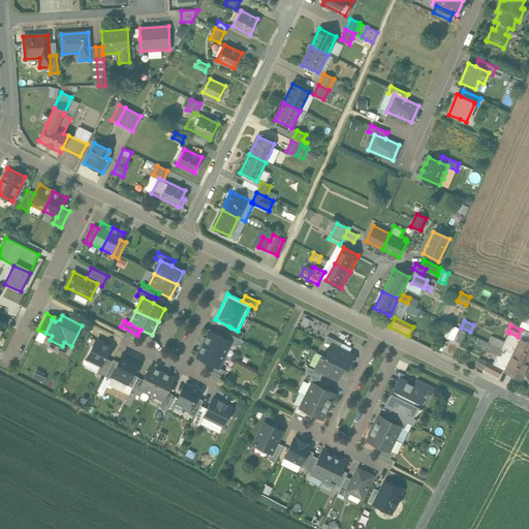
[(230,328),(229,327),(226,332),(240,339),(243,333),(238,331),(230,328)]
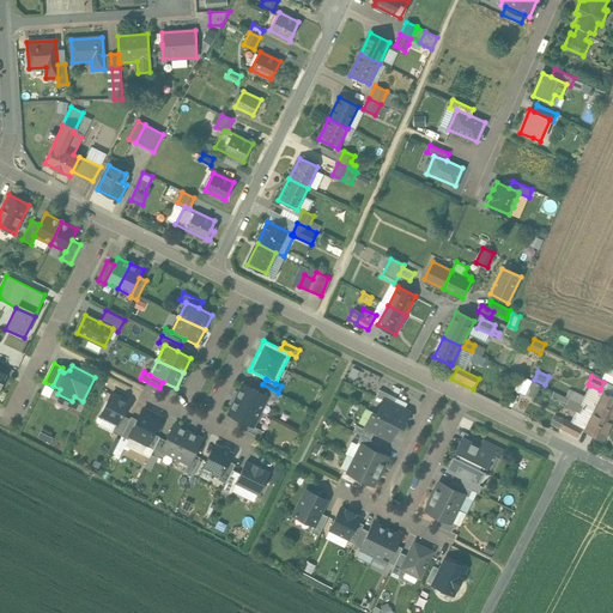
[(540,384),(526,378),(520,392),(534,399),(540,384)]
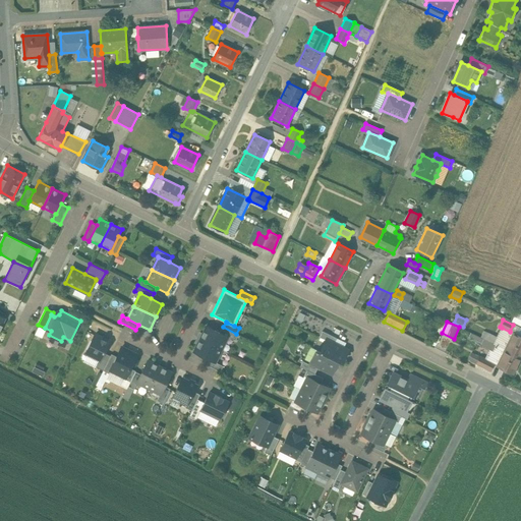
[(219,332),(207,326),(203,334),(203,333),(199,338),(221,349),(228,337),(219,332)]
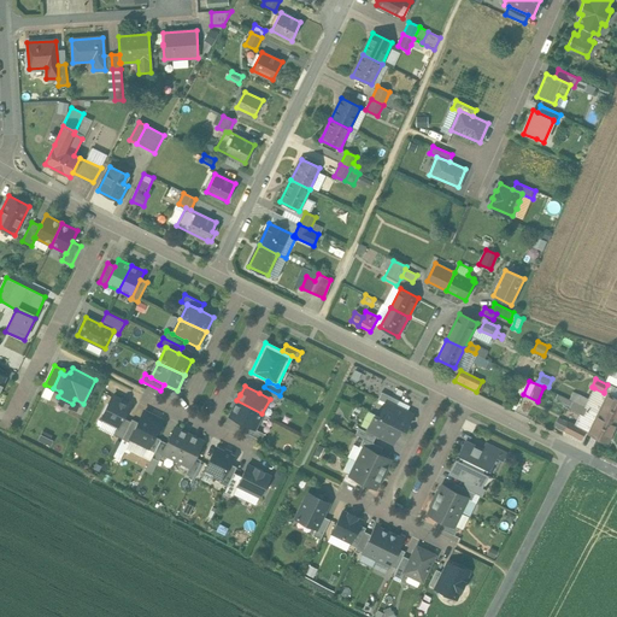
[(264,387),(263,387),(259,393),(270,399),(278,403),(282,397),(280,395),(264,387)]
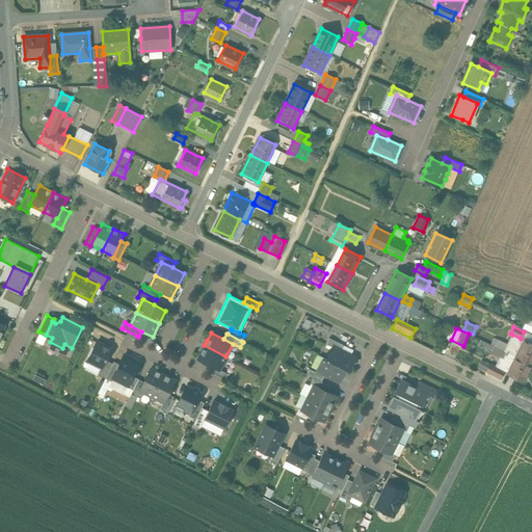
[(531,364),(531,343),(521,338),(521,339),(512,335),(507,344),(504,351),(506,352),(531,365),(531,364)]
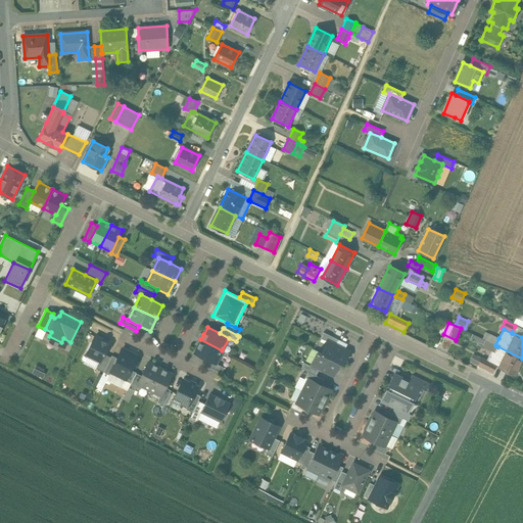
[(338,339),(324,332),(321,338),(327,341),(335,345),(338,339)]
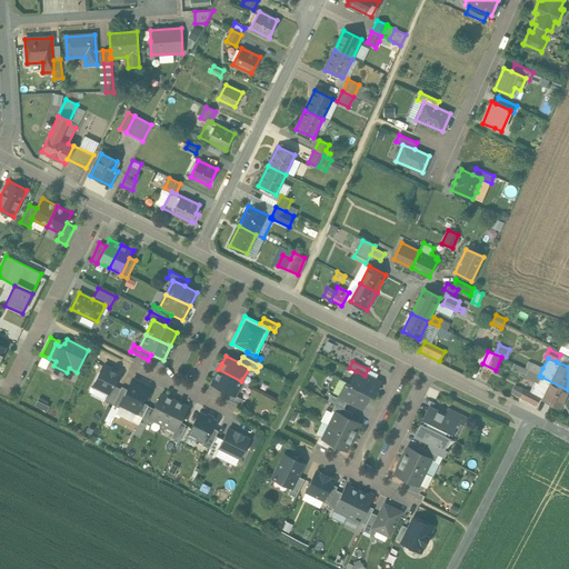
[(527,370),(513,363),(512,368),(526,375),(527,370)]
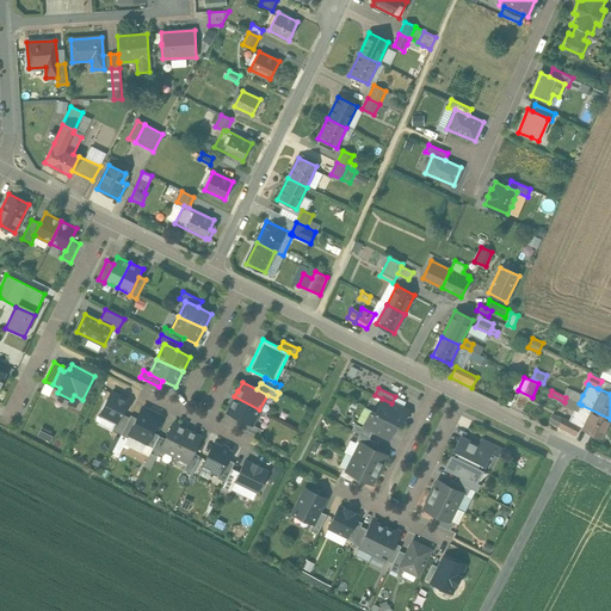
[(582,395),(573,390),(569,399),(579,403),(582,395)]
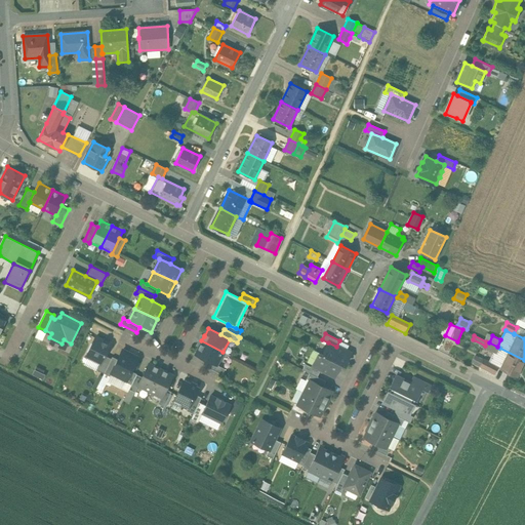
[(110,345),(95,337),(86,356),(101,363),(105,355),(110,345)]
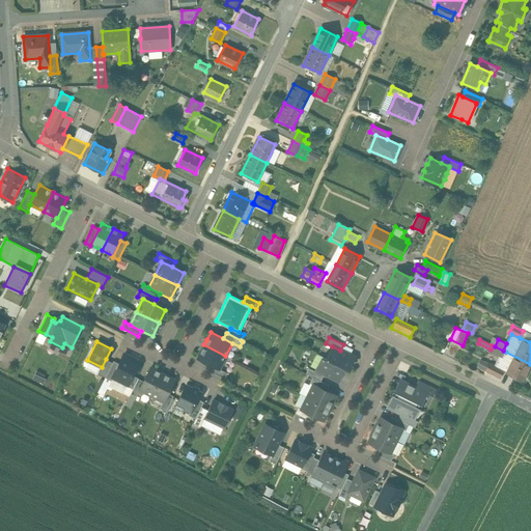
[(225,356),(203,344),(200,351),(201,351),(198,358),(211,365),(219,369),(225,356)]
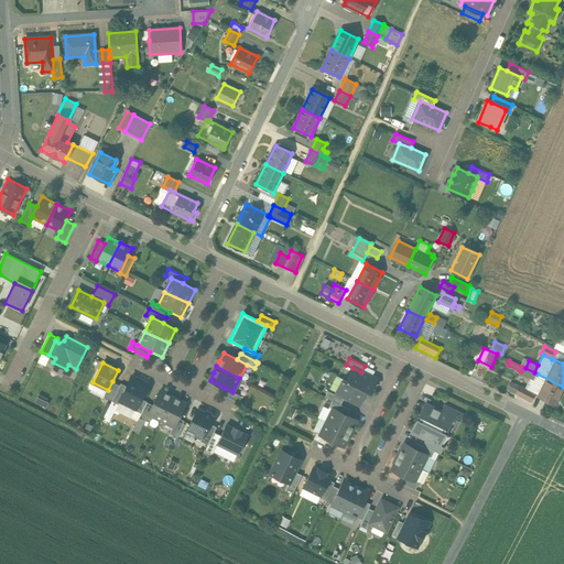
[(534,372),(525,368),(522,367),(521,371),(519,375),(533,381),(537,373),(534,372)]
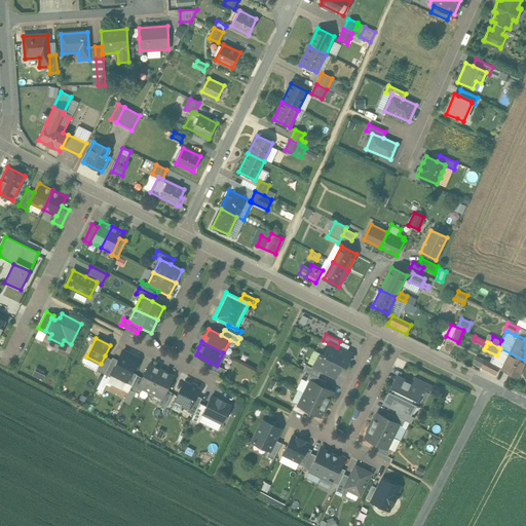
[(337,347),(329,343),(323,354),(323,355),(341,365),(345,367),(351,353),(337,347)]
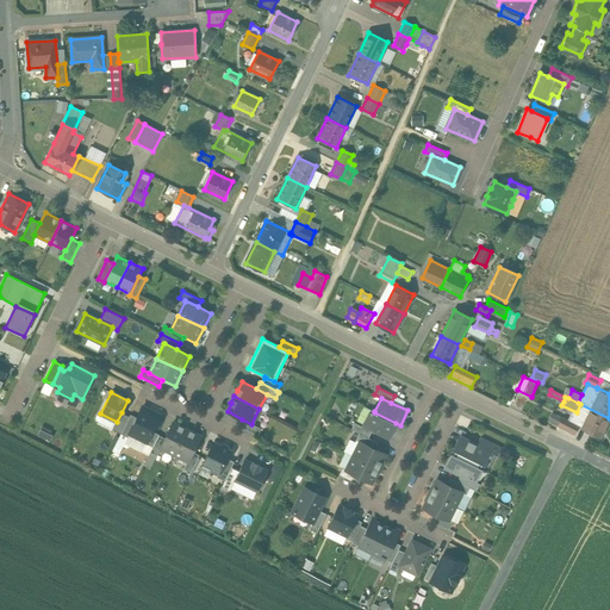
[(609,418),(580,404),(577,412),(572,422),(579,425),(578,427),(601,437),(609,418)]
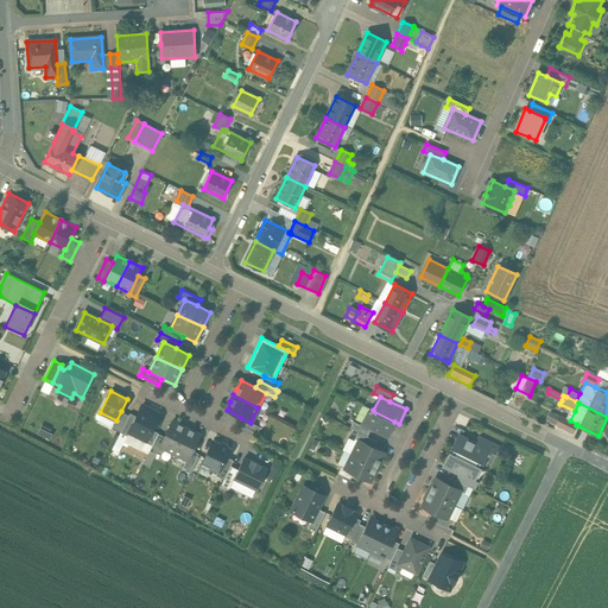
[(159,415),(141,405),(137,416),(128,431),(130,431),(146,439),(147,439),(152,430),(159,415)]
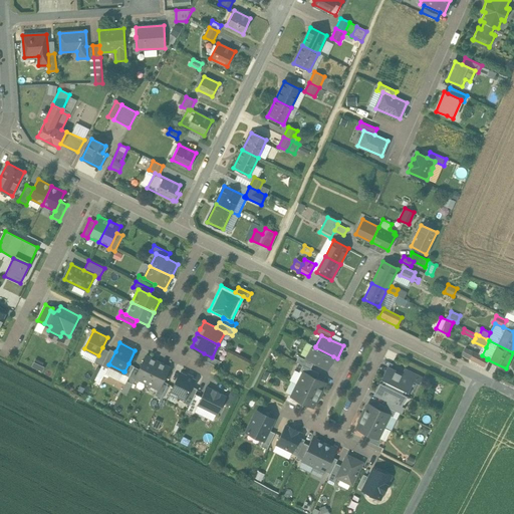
[(333,356),(315,347),(315,346),(312,345),(306,357),(327,368),(333,356)]
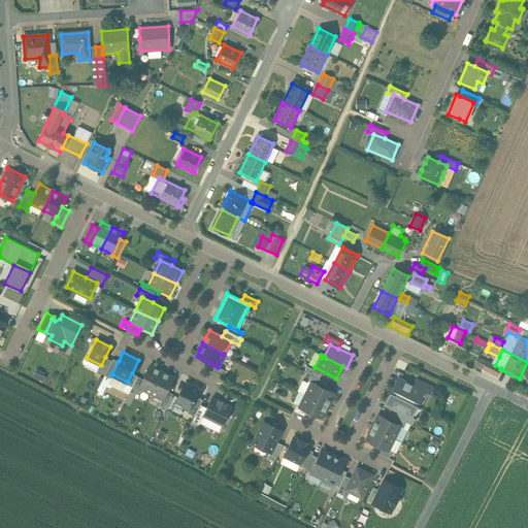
[(105,357),(101,365),(98,371),(104,375),(111,360),(105,357)]
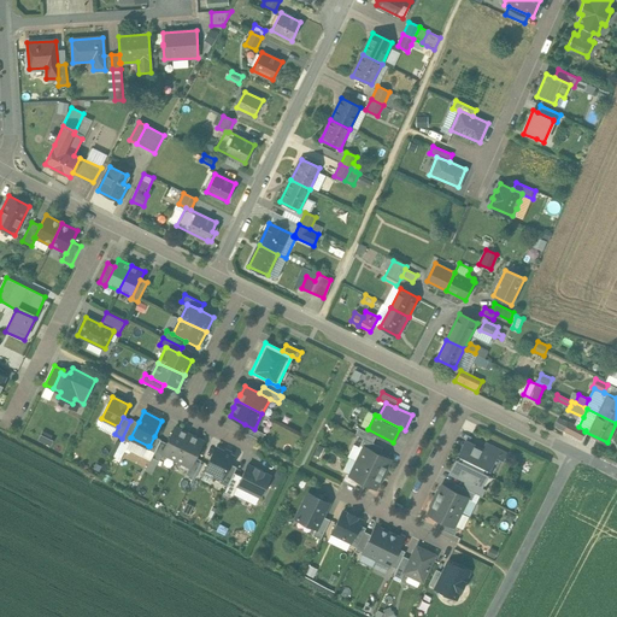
[(130,421),(122,439),(129,442),(131,438),(130,438),(139,422),(131,419),(130,421)]
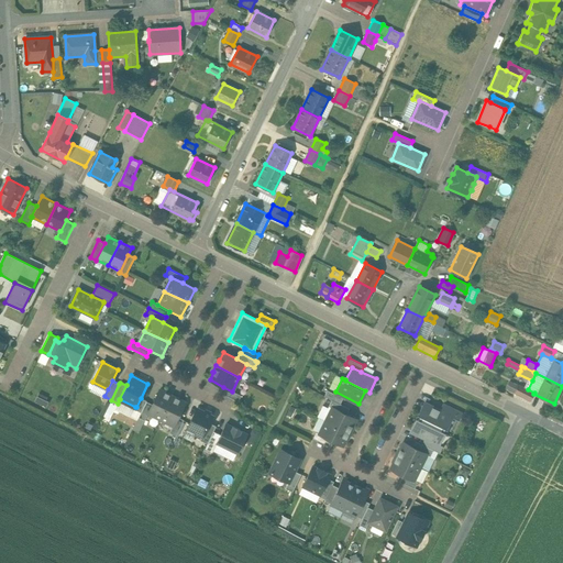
[(528,389),(518,385),(515,393),(530,400),(533,394),(534,393),(528,389)]
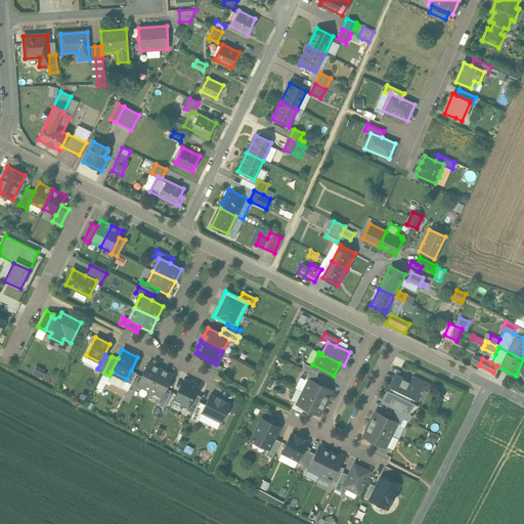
[(216,364),(208,360),(205,365),(221,374),(224,368),(216,364)]
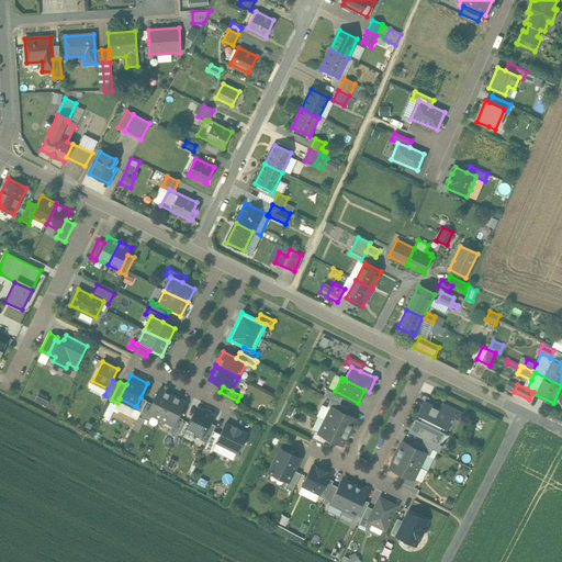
[(172,395),(159,389),(152,404),(147,413),(148,413),(160,419),(172,395)]
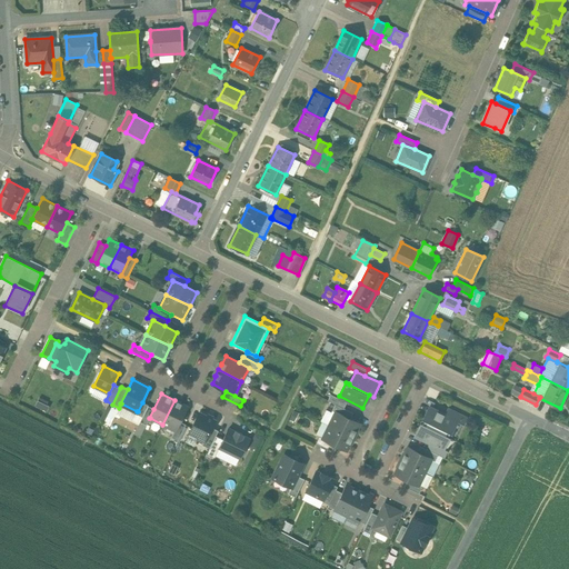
[(347,402),(331,395),(328,400),(336,405),(343,408),(347,402)]
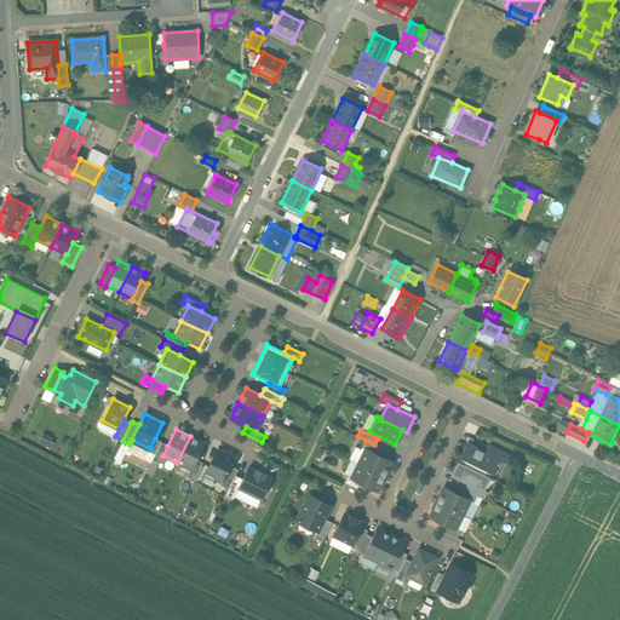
[(51,448),(55,441),(42,435),(39,441),(51,448)]
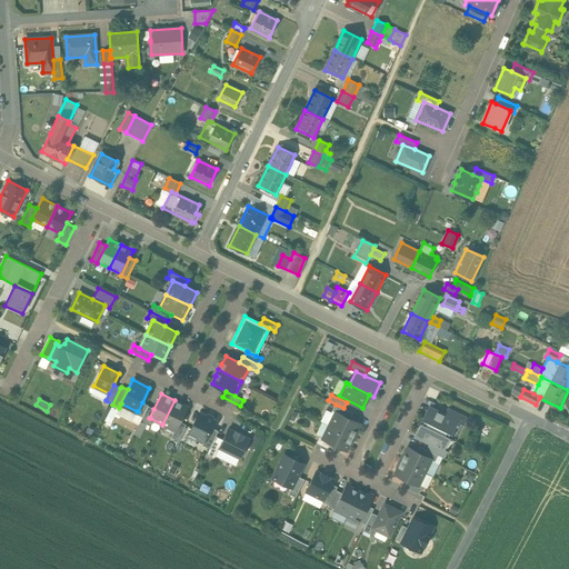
[(175,400),(162,425),(175,430),(176,430),(180,421),(187,407),(175,400)]
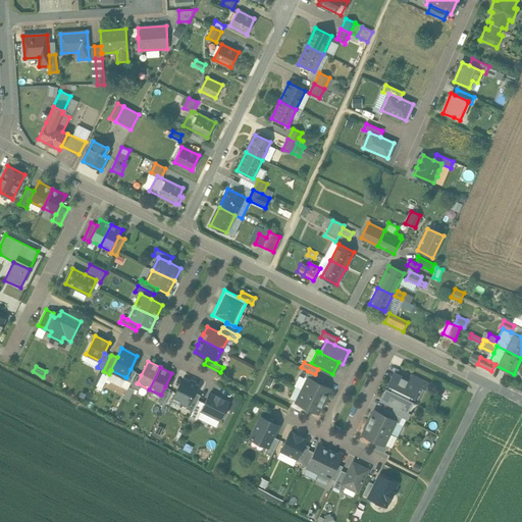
[(131,369),(126,377),(125,377),(124,379),(131,382),(136,372),(136,371),(131,369)]
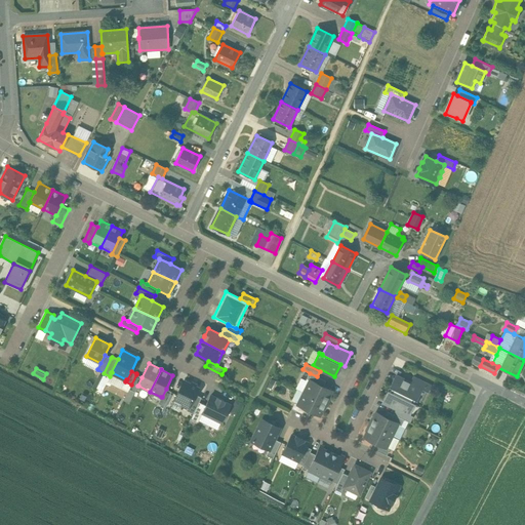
[(317,376),(310,373),(307,378),(310,380),(310,379),(323,387),(326,380),(317,376)]
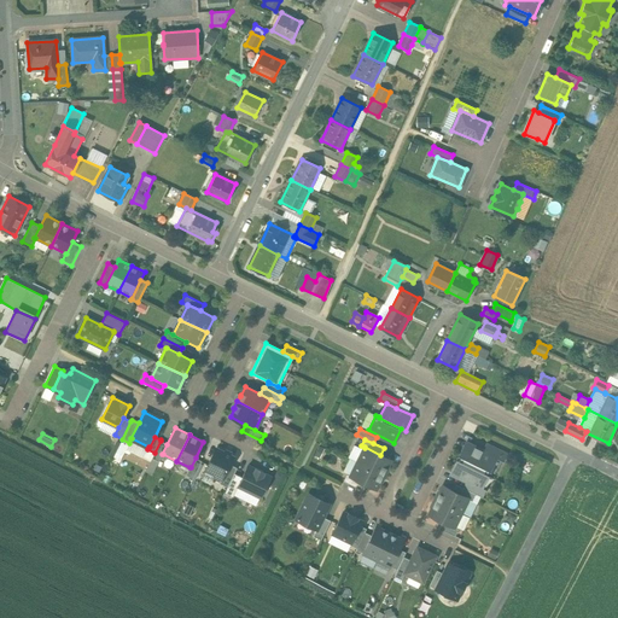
[(155,453),(152,458),(159,461),(163,454),(162,454),(167,444),(161,441),(155,453)]
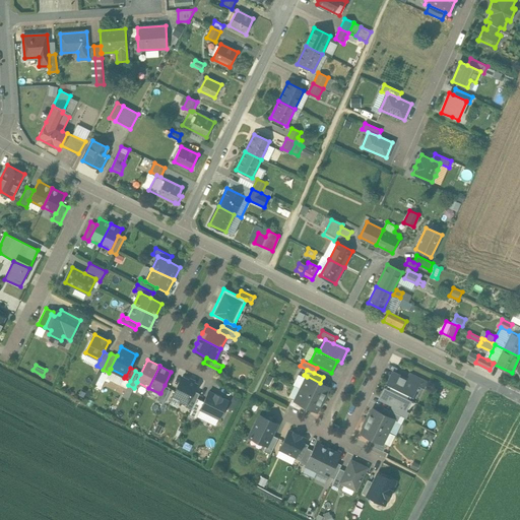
[(407,379),(392,372),(387,383),(388,384),(386,388),(408,400),(409,399),(411,395),(412,395),(417,385),(407,379)]
